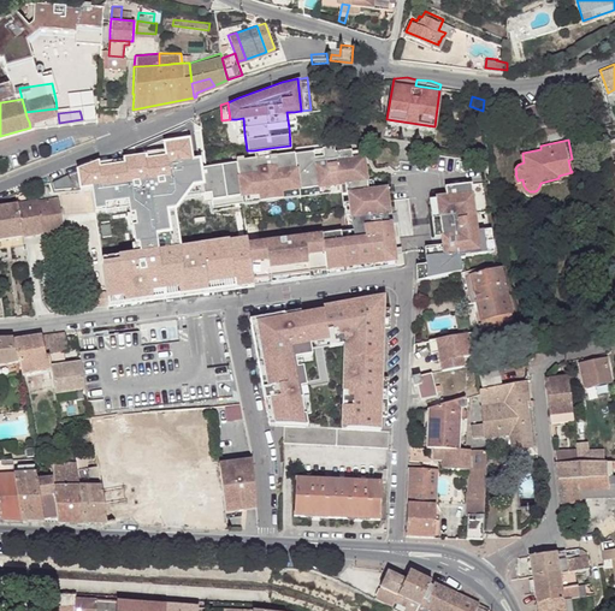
[(315,148),(294,150),(299,187),(330,182),(341,181),(342,190),(348,190),(349,199),(350,209),(353,226),(354,236),(342,237),(341,229),(248,241),(253,278),(289,273),(327,268),(346,266),(361,264),(374,261),(396,259),(395,250),(395,245),(391,220),(389,220),(388,211),(390,211),(386,185),(374,187),(368,188),(364,154),(360,154),(360,147),(354,148),(353,147),(337,149),(336,143),(324,144),(325,147),(315,148)]
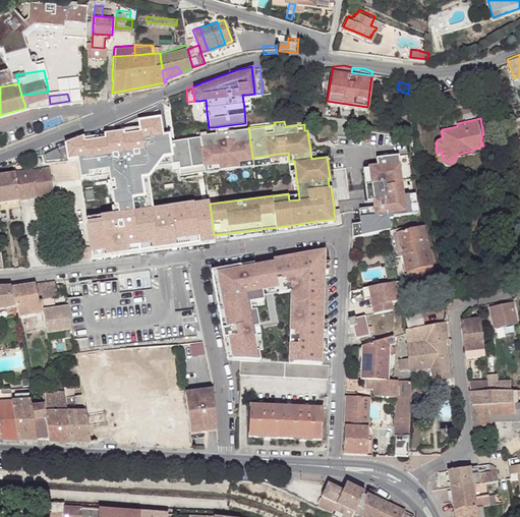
[(167,126),(161,131),(165,135),(171,130),(167,126)]
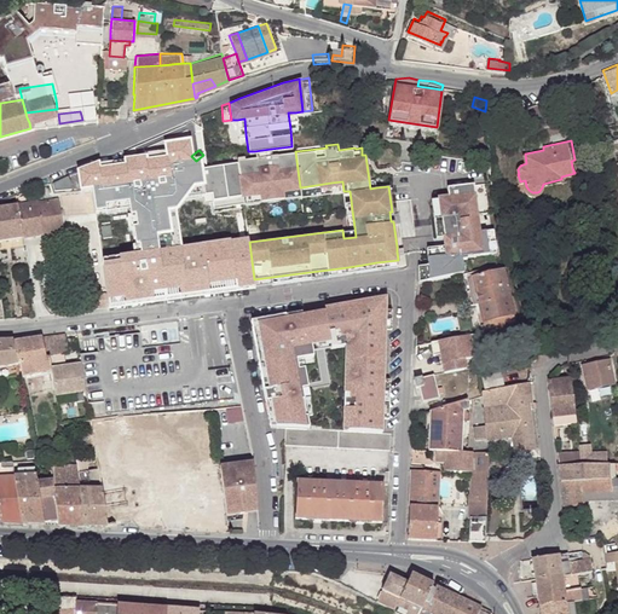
[(243,156),(237,156),(243,195),(300,187),(295,151),(271,155),(255,157),(243,158),(243,156)]
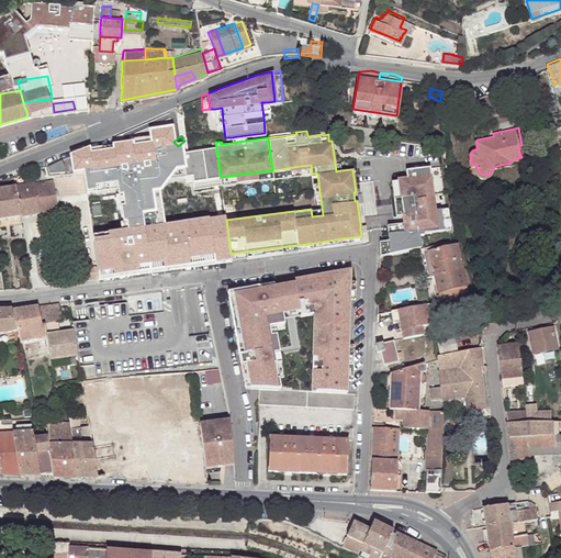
[(100,167),(89,168),(91,183),(93,196),(98,226),(102,263),(104,272),(169,265),(167,250),(165,232),(184,229),(184,221),(178,175),(174,142),(154,158),(148,159),(100,167)]
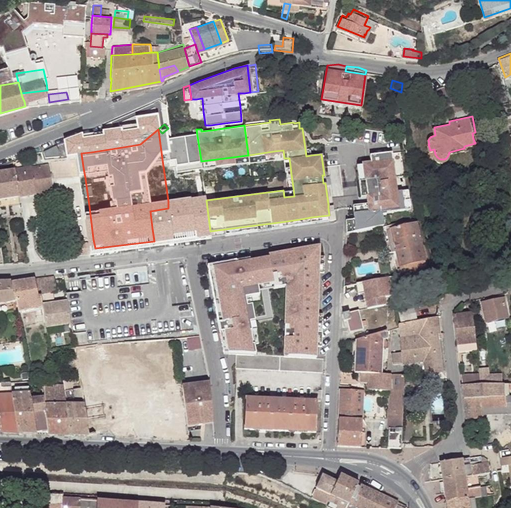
[(90,143),(91,152),(135,145),(129,137),(90,143)]
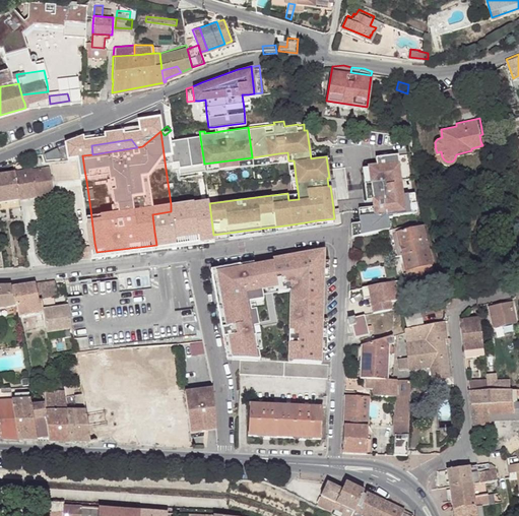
[(361,221),(362,234),(390,228),(389,215),(393,215),(393,213),(411,211),(409,191),(404,192),(398,152),(376,155),(377,164),(370,165),(374,197),(375,204),(364,206),(365,214),(360,214),(361,221)]
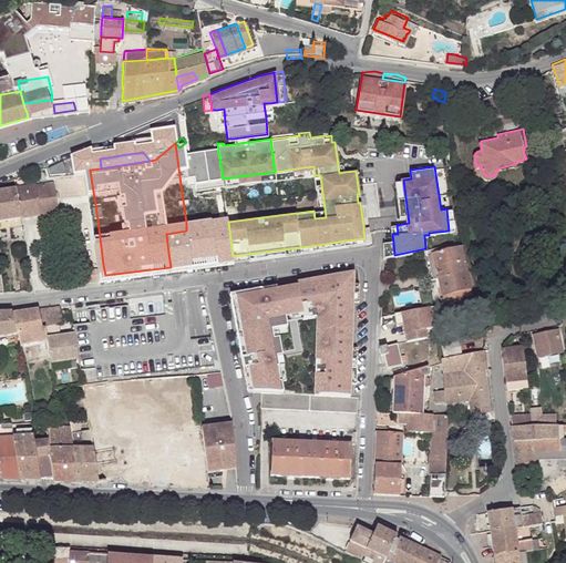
[(305,175),(304,167),(275,172),(276,180),(305,175)]
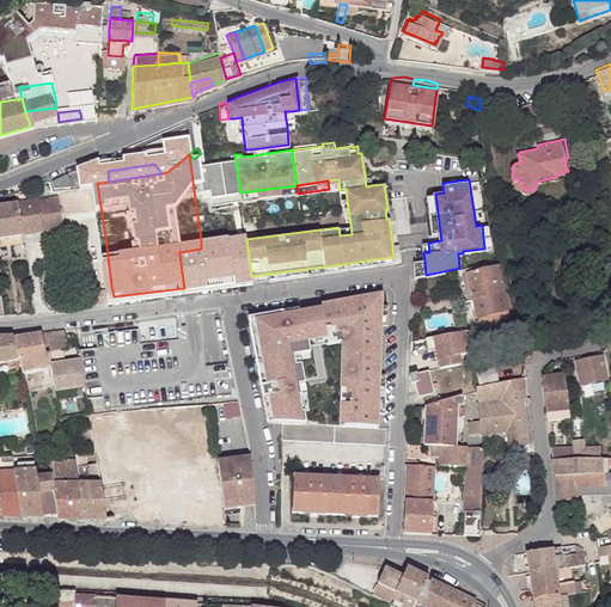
[(97,183),(90,185),(92,201),(99,200),(97,183)]
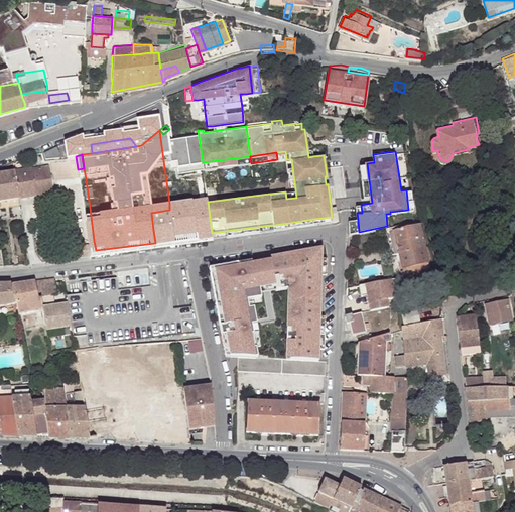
[(71,156),(48,158),(49,163),(50,173),(73,170),(71,156)]
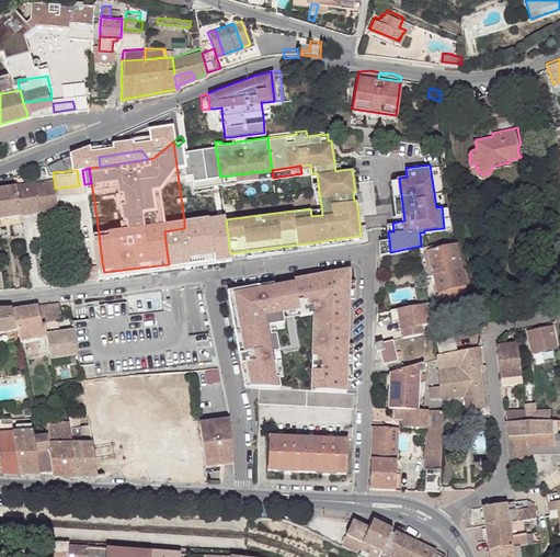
[(272,170),(220,177),(221,184),(273,178),(272,170)]
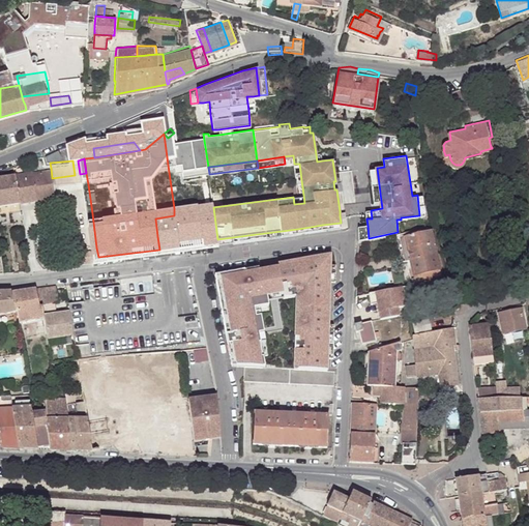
[(180,163),(168,165),(174,208),(186,206),(180,163)]
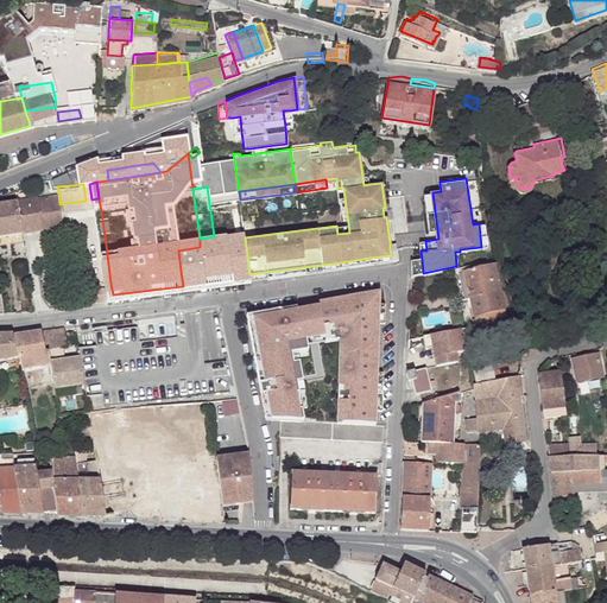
[(222,198),(223,196),(225,194),(223,191),(222,189),(220,188),(217,188),(215,188),(214,189),(213,191),(212,194),(213,196),(214,197),(216,200),(219,200),(220,200),(222,198)]
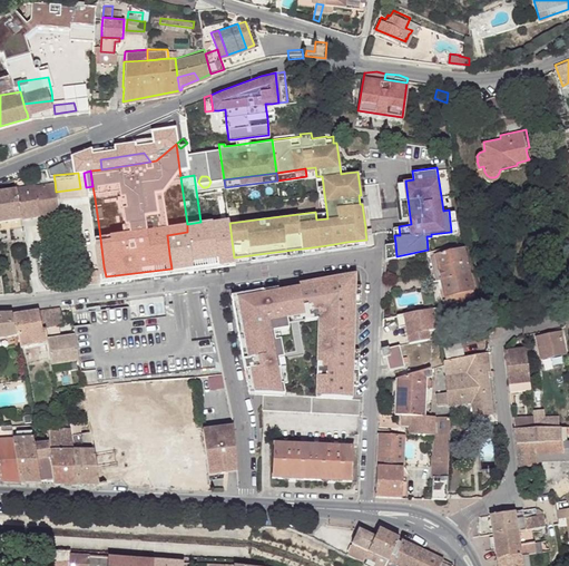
[(55,181),(17,186),(22,217),(59,212),(56,192),(55,181)]
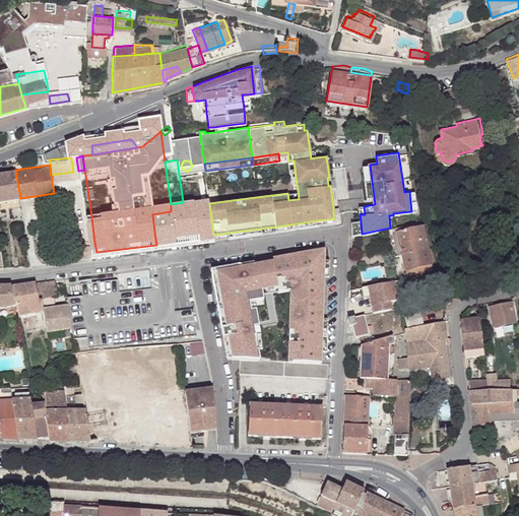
[(367,198),(374,197),(370,165),(363,166),(367,198)]
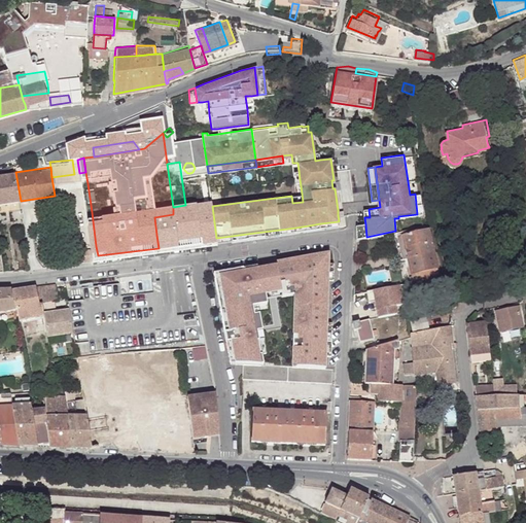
[(15,172),(0,173),(0,203),(21,201),(15,172)]
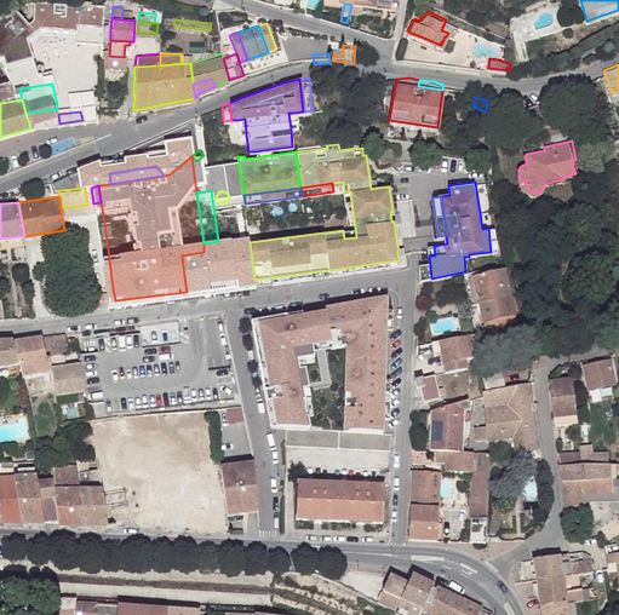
[(229,216),(230,213),(230,211),(230,210),(229,207),(227,206),(224,205),(222,206),(219,207),(218,208),(218,211),(218,213),(219,216),(222,217),(224,218),(227,217),(229,216)]
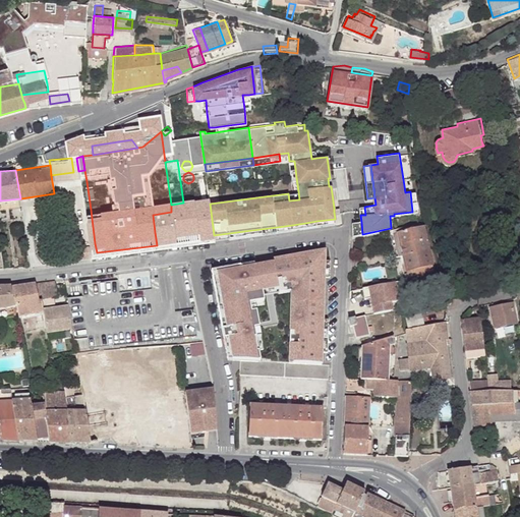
[(193,192),(194,191),(195,189),(194,186),(193,185),(192,184),(190,183),(188,184),(186,185),(185,186),(184,188),(185,190),(186,192),(188,193),(190,194),(192,193),(193,192)]
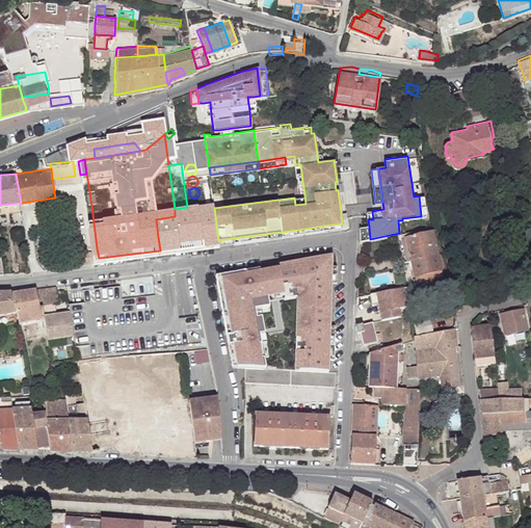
[(425,194),(419,195),(421,216),(428,215),(425,194)]
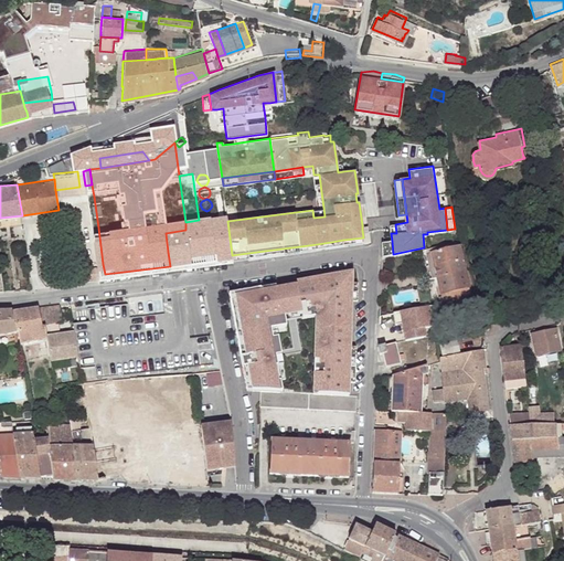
[(325,217),(323,208),(312,210),(314,218),(325,217)]
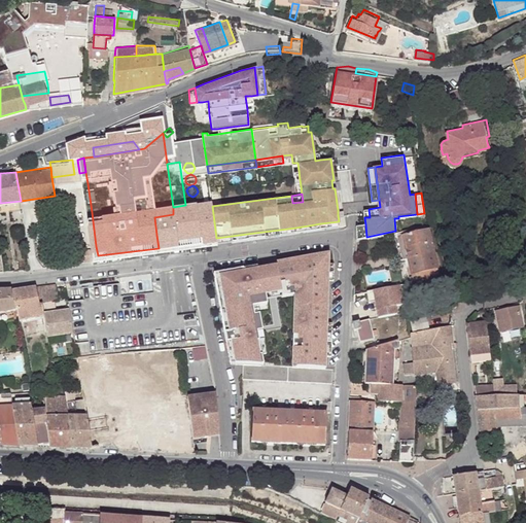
[(197,207),(199,205),(199,203),(199,201),(197,199),(196,198),(194,198),(191,198),(189,199),(188,201),(187,203),(188,205),(189,207),(191,208),(194,208),(196,208),(197,207)]
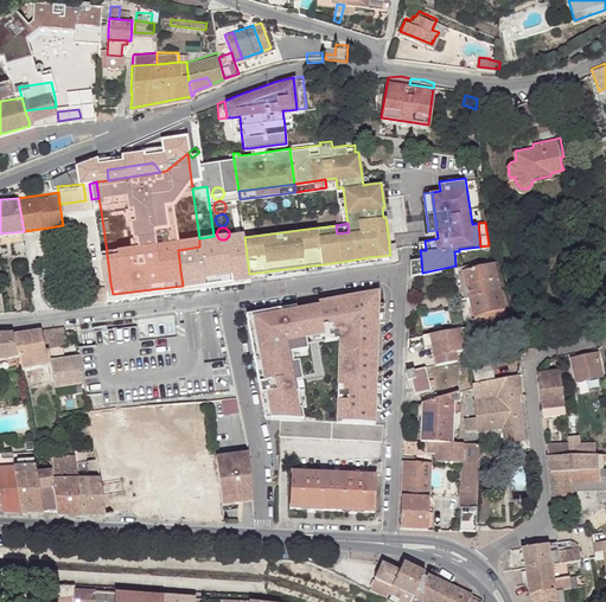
[(24,231),(0,234),(0,242),(24,239),(24,231)]
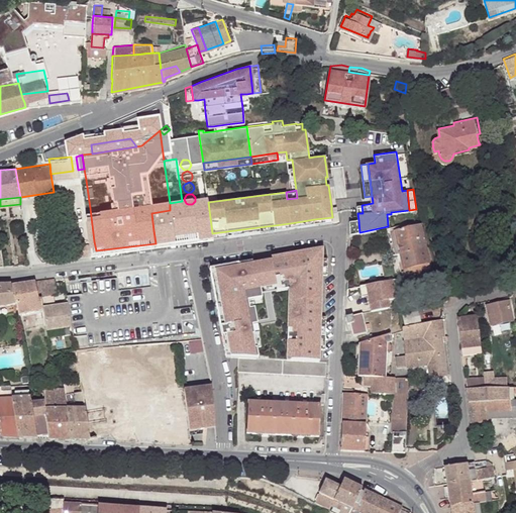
[(170,210),(151,213),(153,230),(173,227),(170,210)]
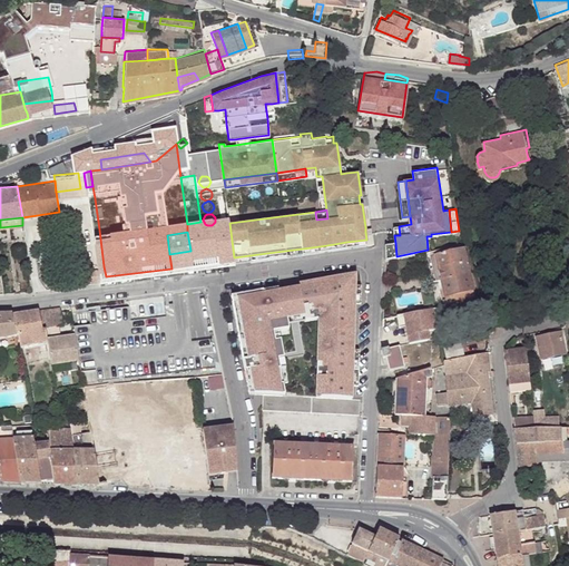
[(235,262),(368,243),(366,240),(346,242),(334,244),(320,246),(303,249),(267,253),(234,257),(235,262)]
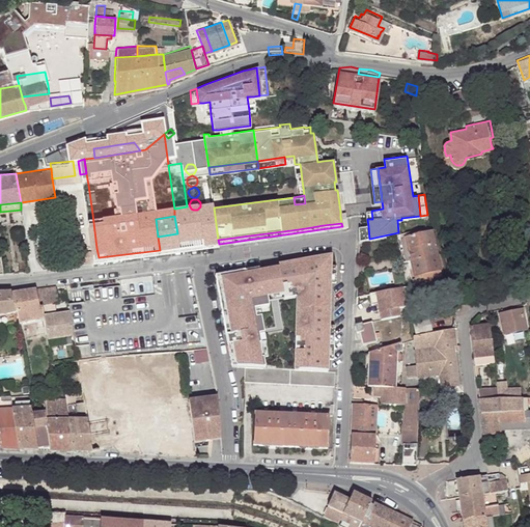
[(359,227),(360,241),(369,239),(368,226),(359,227)]
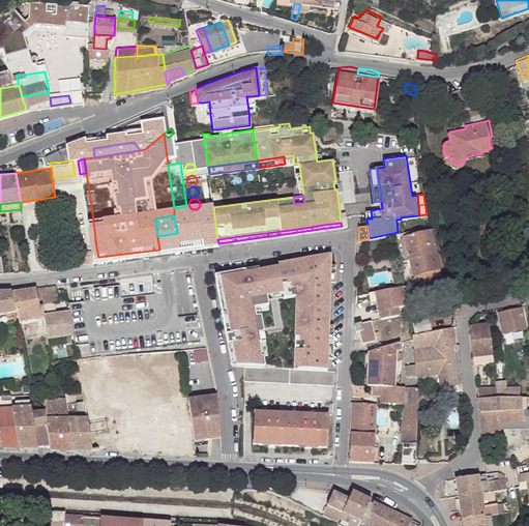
[(431,229),(404,236),(409,258),(436,253),(431,229)]
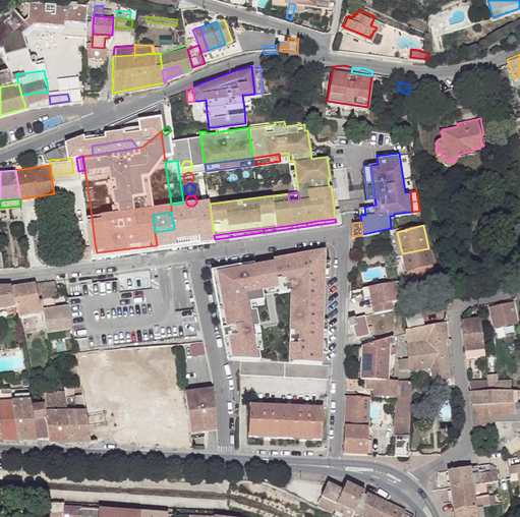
[(397,232),(390,233),(395,255),(397,255),(402,253),(397,232)]
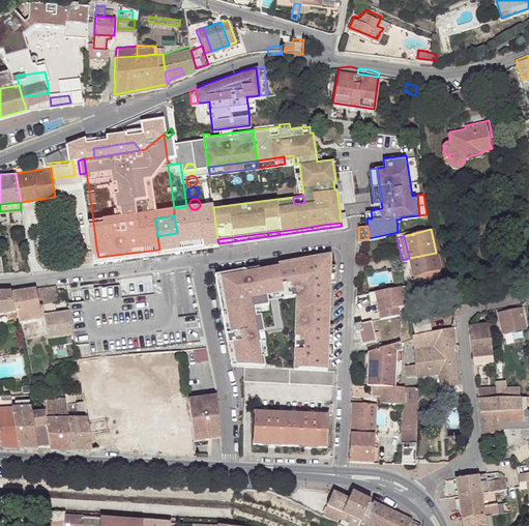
[(67,255),(68,263),(92,260),(92,258),(91,254),(91,249),(67,252),(67,255)]
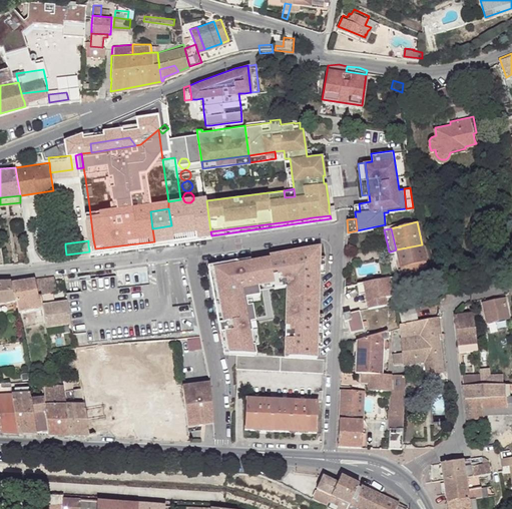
[(295,251),(270,256),(275,287),(292,284),(290,324),(286,323),(285,337),(290,337),(289,355),(317,356),(321,243),(294,248),(295,251)]
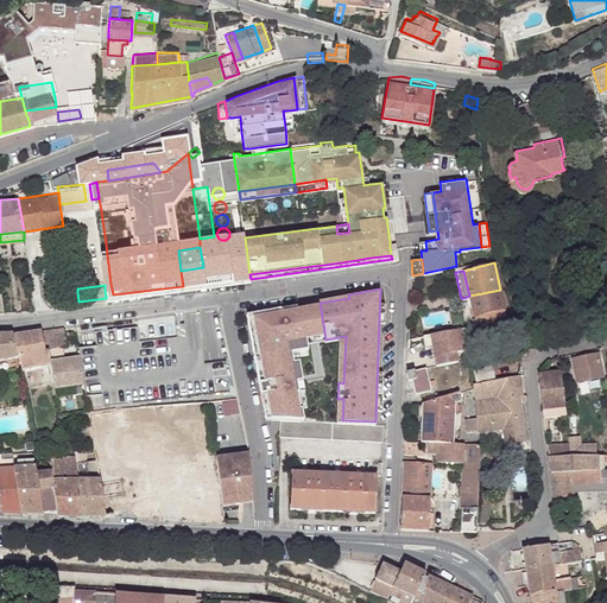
[(500,290),(469,296),(473,313),(474,313),(504,306),(500,290)]
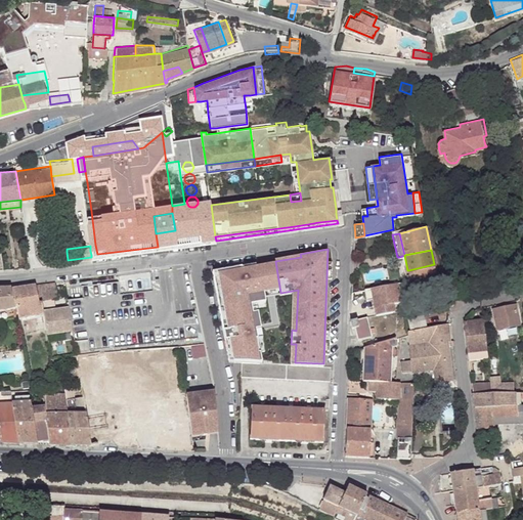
[(68,260),(67,252),(55,253),(56,262),(68,260)]
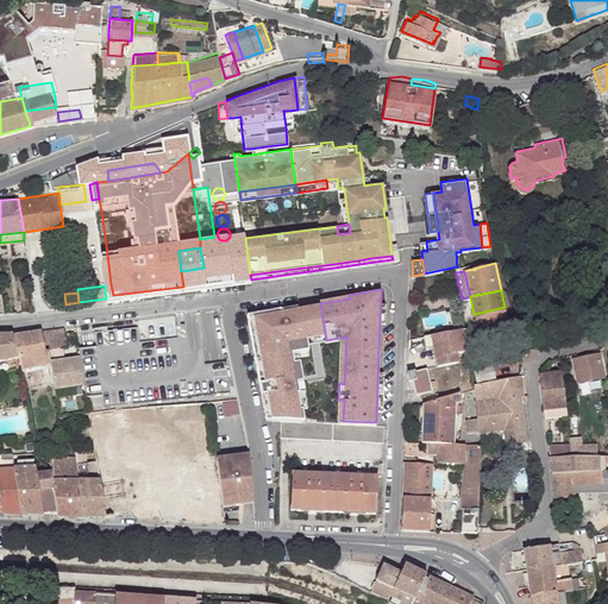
[(298,304),(249,313),(267,417),(281,419),(305,420),(300,391),(293,351),(299,350),(309,348),(306,328),(302,328),(298,304)]
